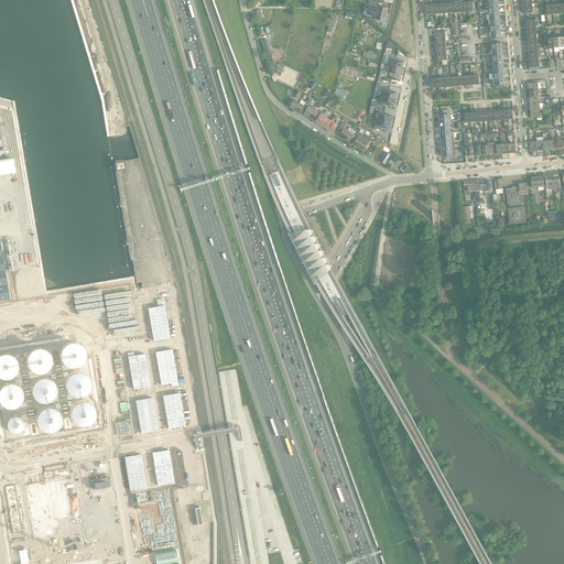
[(366,8),(365,13),(377,17),(376,20),(384,21),(388,9),(379,7),(379,8),(376,7),(376,3),(370,2),(368,9),(366,8)]
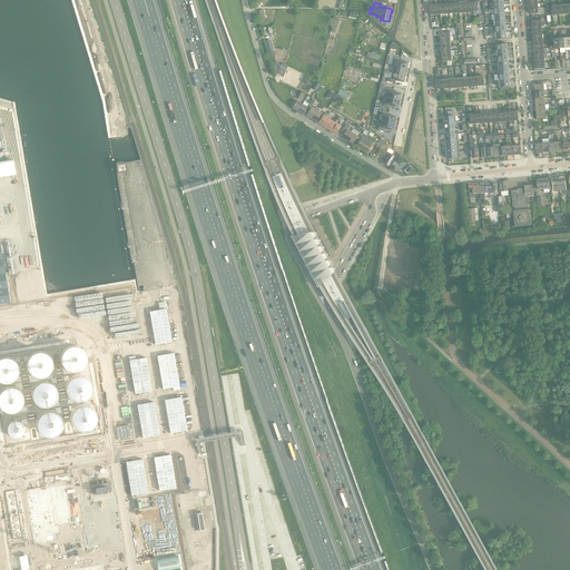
[(266,40),(269,56),(275,53),(272,39),(266,40)]
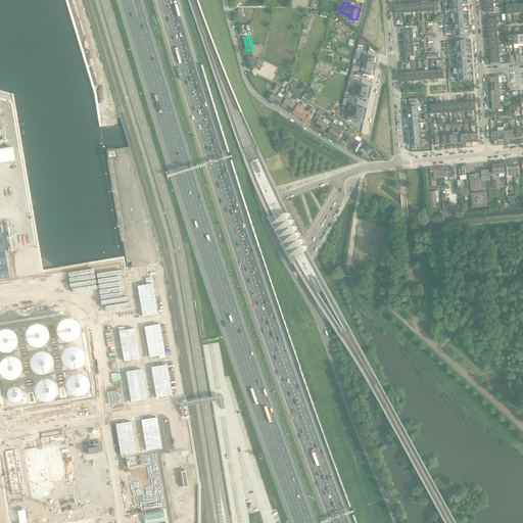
[(360,60),(362,61),(363,61),(373,63),(375,57),(367,56),(368,53),(362,51),(360,60)]
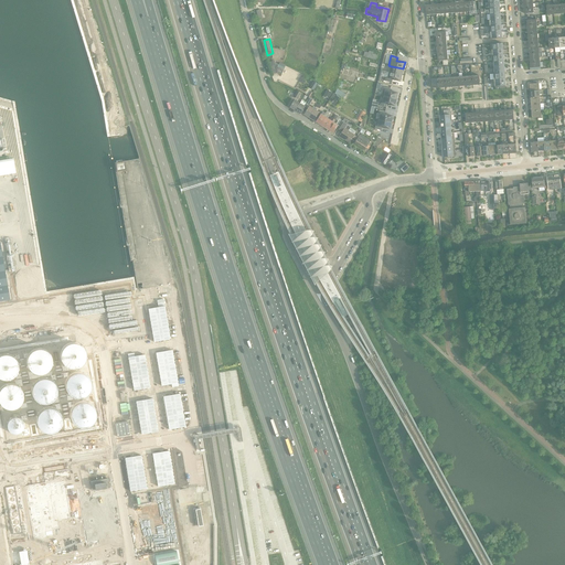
[(299,76),(301,73),(286,66),(284,71),(287,72),(286,73),(296,77),(297,75),(299,76)]
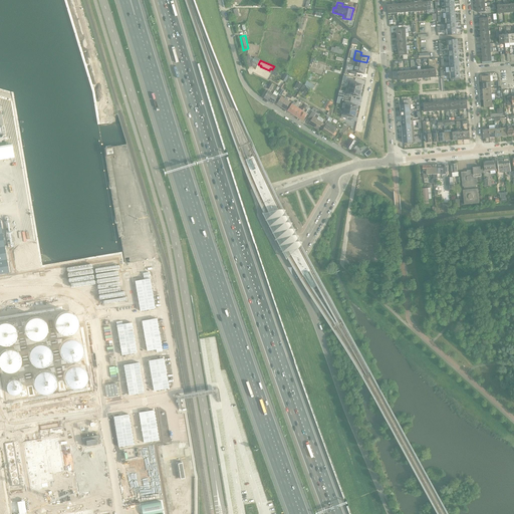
[(351,70),(350,74),(356,75),(357,72),(364,73),(365,68),(354,65),(353,71),(351,70)]
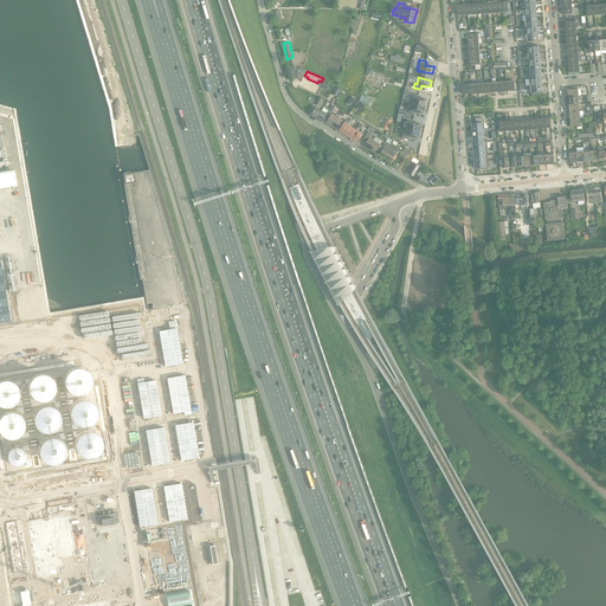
[(410,103),(412,104),(425,107),(427,100),(418,98),(419,95),(412,92),(410,103)]
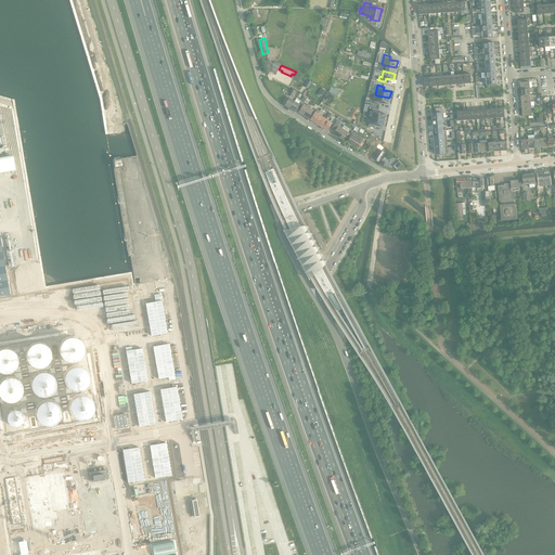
[(338,97),(340,92),(332,87),(330,91),(338,97)]
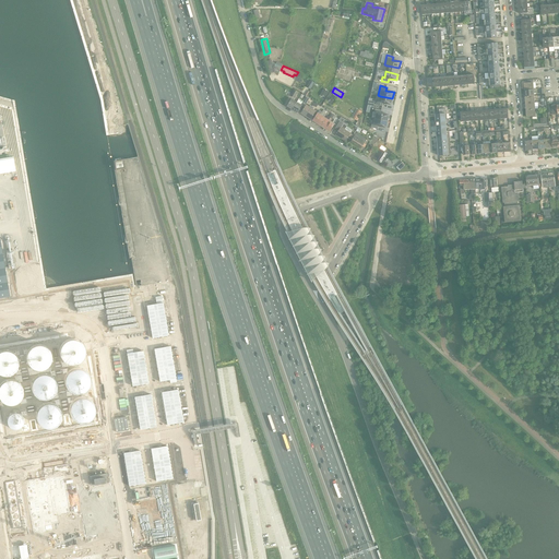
[(377,102),(376,105),(382,106),(383,103),(391,105),(392,98),(380,96),(379,102),(377,102)]
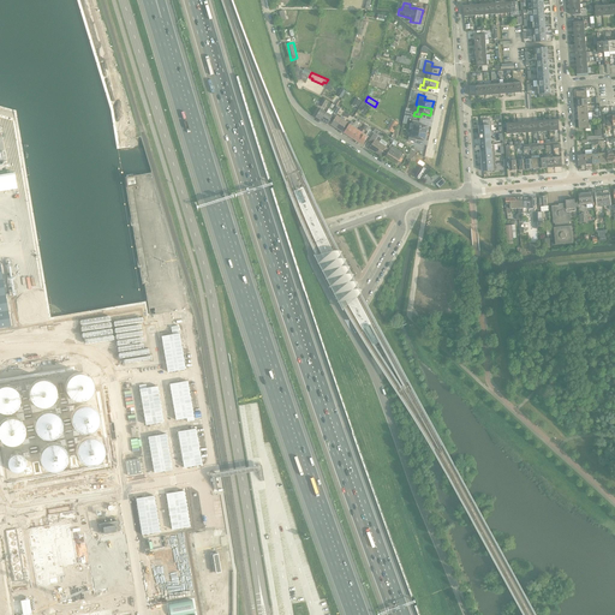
[(316,118),(322,121),(327,113),(321,109),(316,118)]
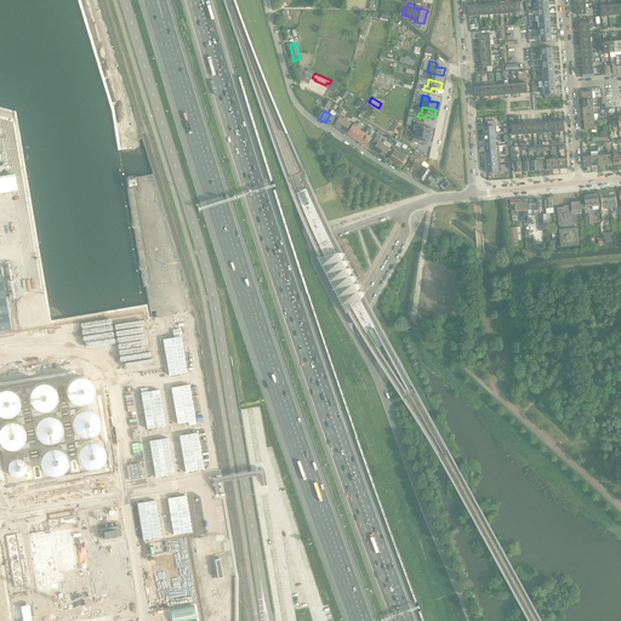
[(330,114),(325,123),(331,125),(336,118),(330,114)]
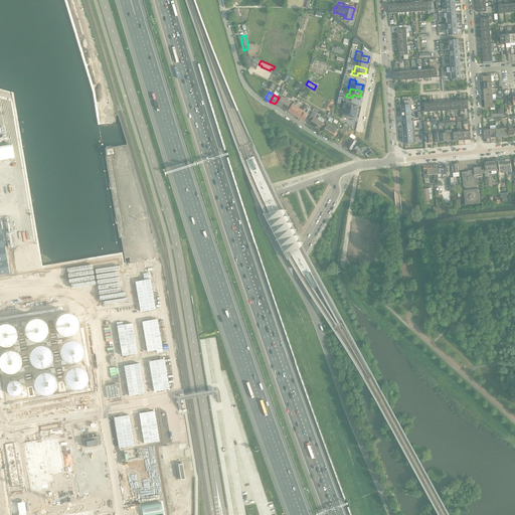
[(278,105),(282,107),(288,99),(286,97),(285,99),(283,97),(278,105)]
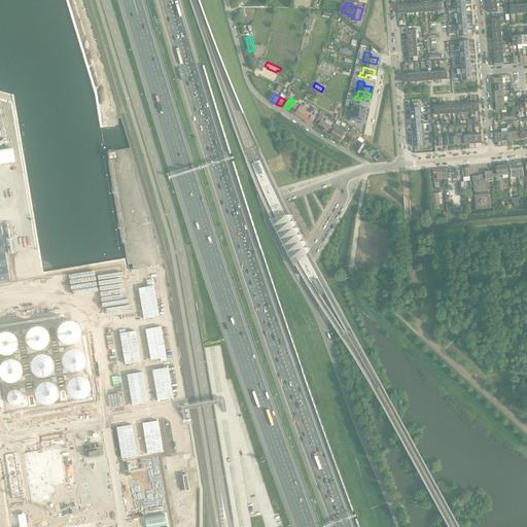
[(294,101),(288,109),(293,112),(299,105),(295,103),(296,102),(294,101)]
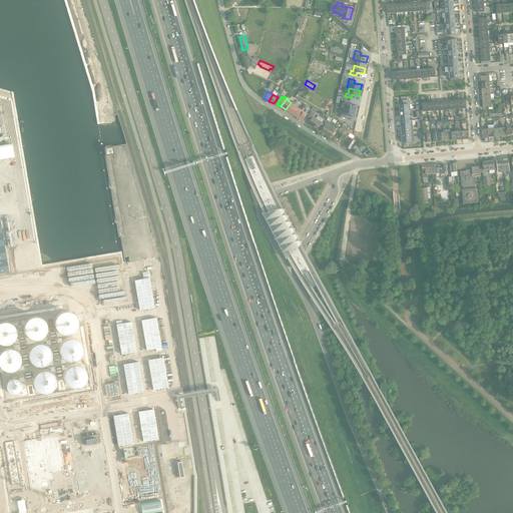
[(344,99),(344,103),(346,103),(345,109),(356,111),(357,105),(350,104),(350,101),(344,99)]
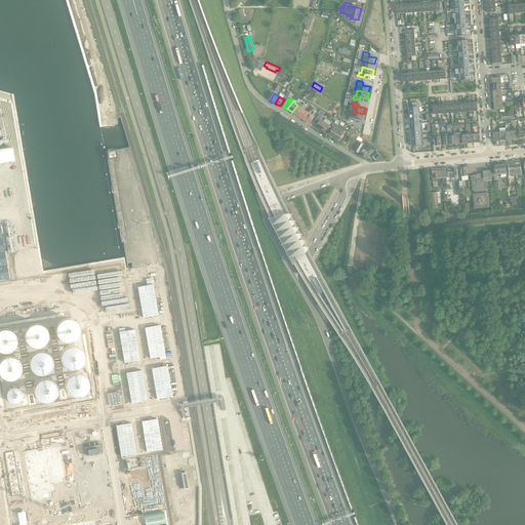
[(294,113),(298,116),(306,104),(304,103),(300,108),(298,106),(294,113)]
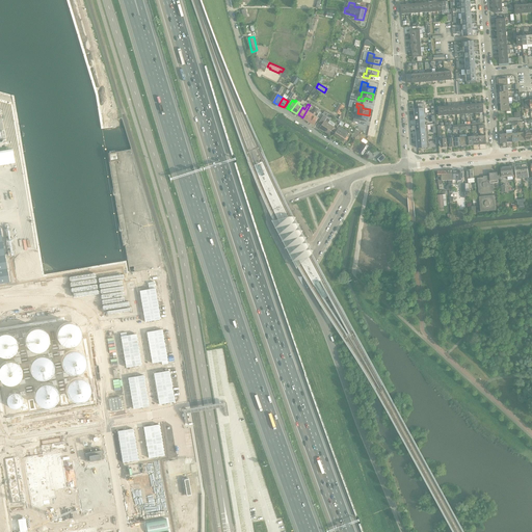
[(310,105),(302,117),(306,120),(311,112),(309,111),(312,106),(310,105)]
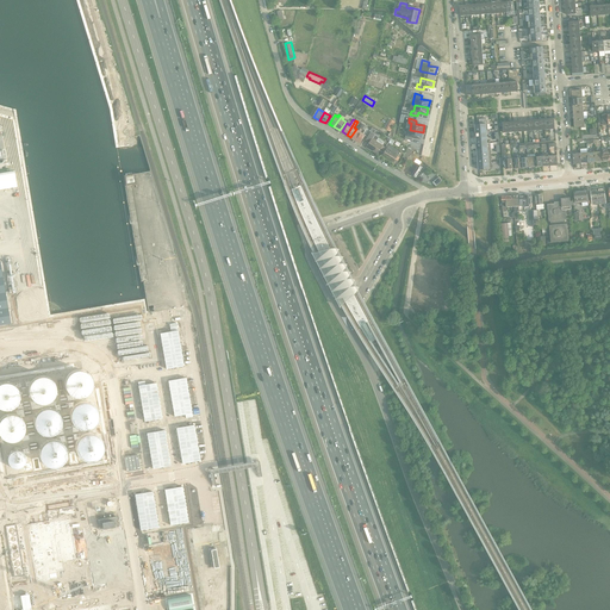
[(356,129),(350,137),(355,141),(365,128),(362,125),(359,131),(356,129)]
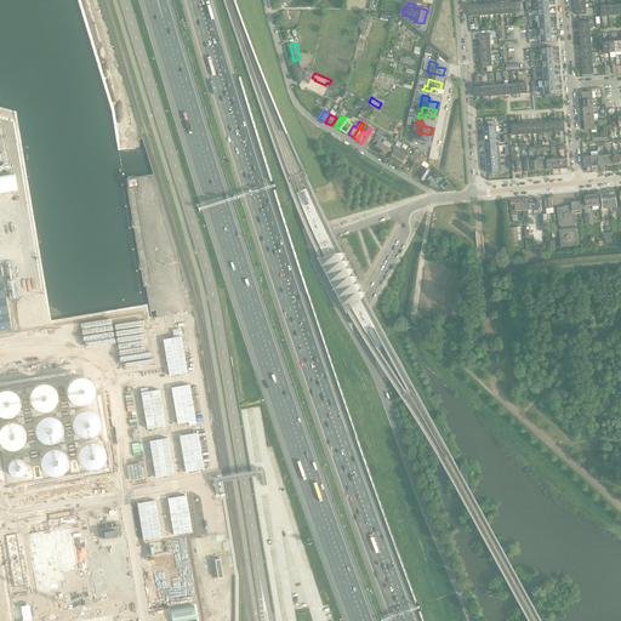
[(371,130),(362,143),(366,147),(372,138),(369,136),(372,131),(371,130)]
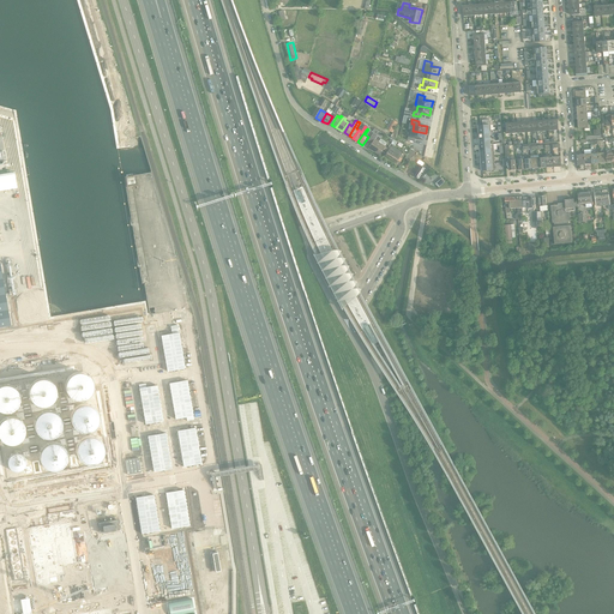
[(408,137),(408,140),(415,142),(415,138),(425,140),(426,133),(413,131),(411,137),(408,137)]
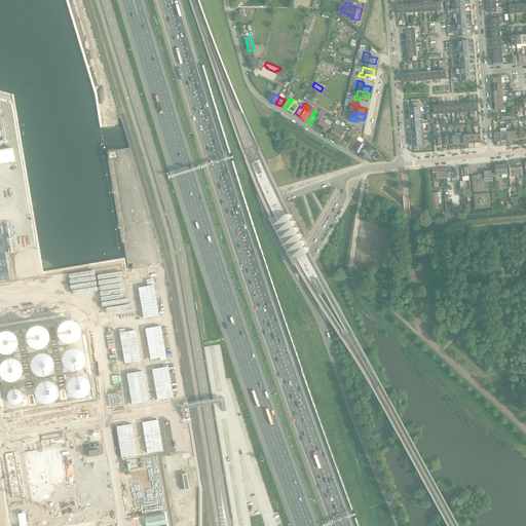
[(320,114),(315,121),(318,123),(315,127),(320,129),(326,133),(329,128),(331,129),(332,127),(330,125),(331,122),(326,119),(325,122),(321,120),(324,116),(320,114)]
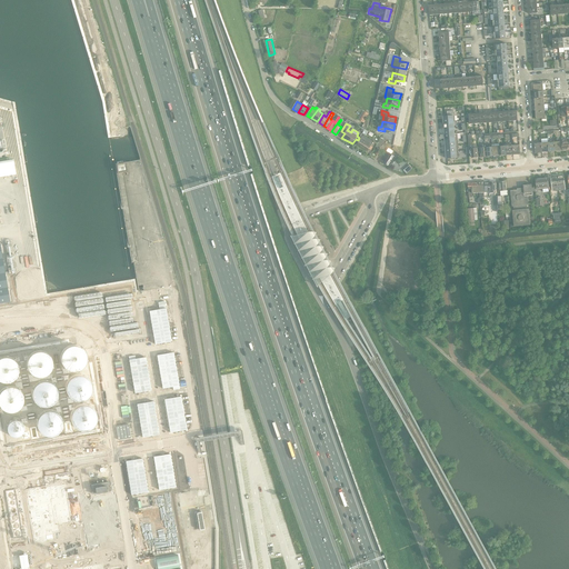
[(373,141),(362,135),(357,145),(368,151),(369,149),(371,150),(372,147),(371,146),(373,141)]
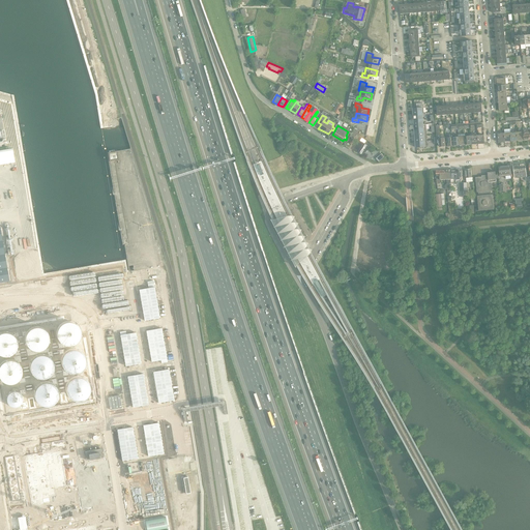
[(366,149),(369,146),(360,141),(357,147),(359,148),(357,151),(362,154),(364,152),(365,153),(367,149),(366,149)]
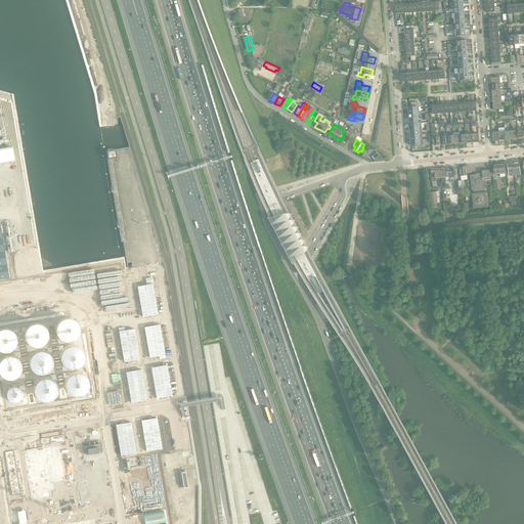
[(116,149),(106,150),(108,160),(117,158),(116,149)]
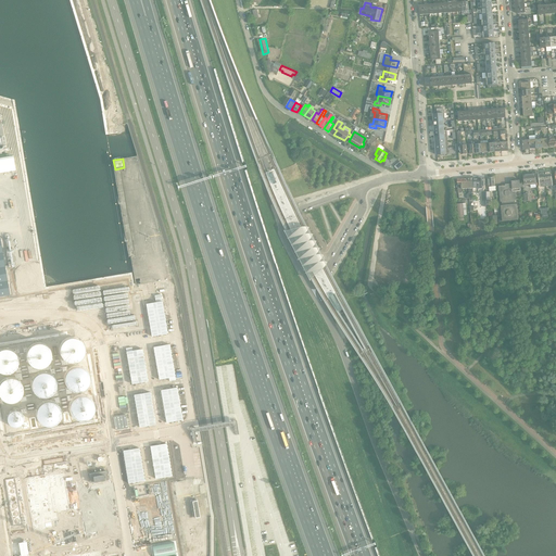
[(468,189),(467,178),(457,179),(457,185),(458,188),(462,188),(462,189),(468,189)]
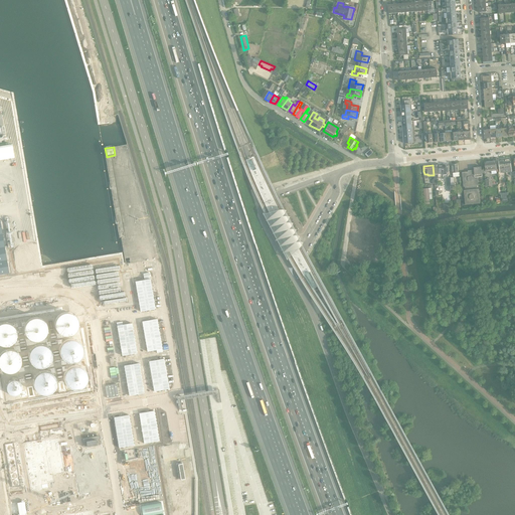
[(477,189),(477,186),(478,185),(478,177),(482,177),(482,173),(484,172),(484,169),(482,170),(481,167),(474,167),(474,172),(469,172),(462,172),(464,187),(465,187),(465,190),(464,190),(466,205),(480,203),(479,189),(477,189)]
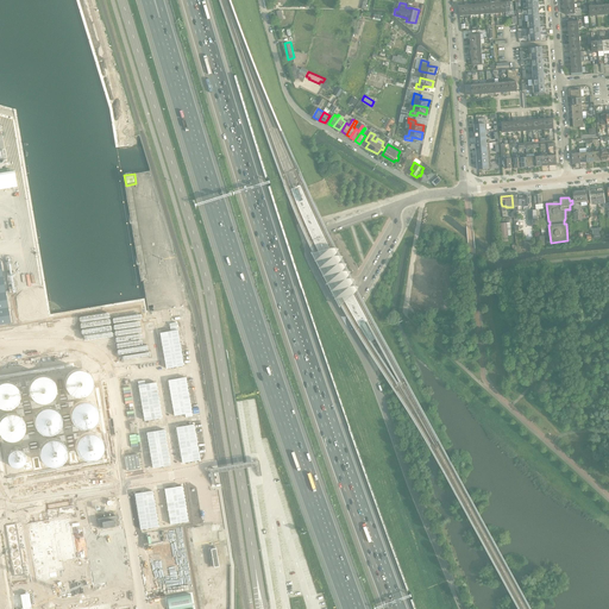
[(0,262),(0,261),(0,325),(11,324),(0,262)]
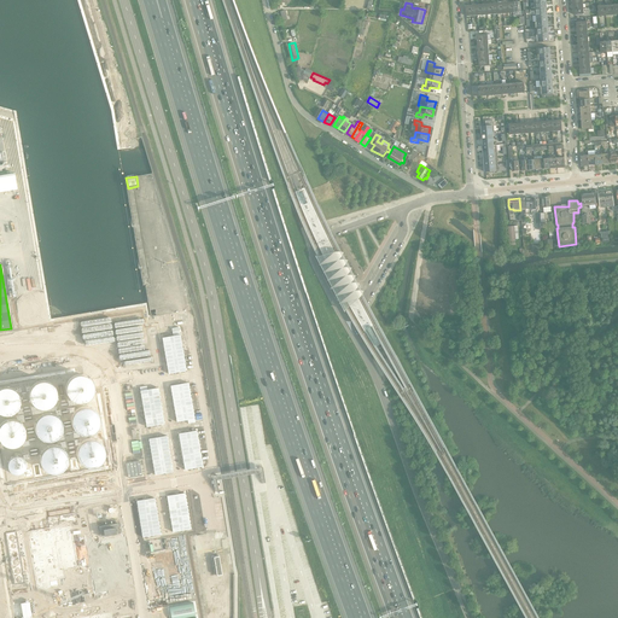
[(379,349),(385,345),(374,325),(367,330),(379,349)]
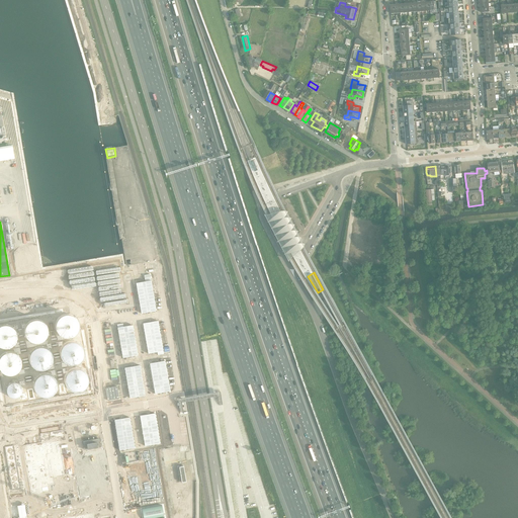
[(152,281),(136,283),(141,314),(157,311),(152,281)]
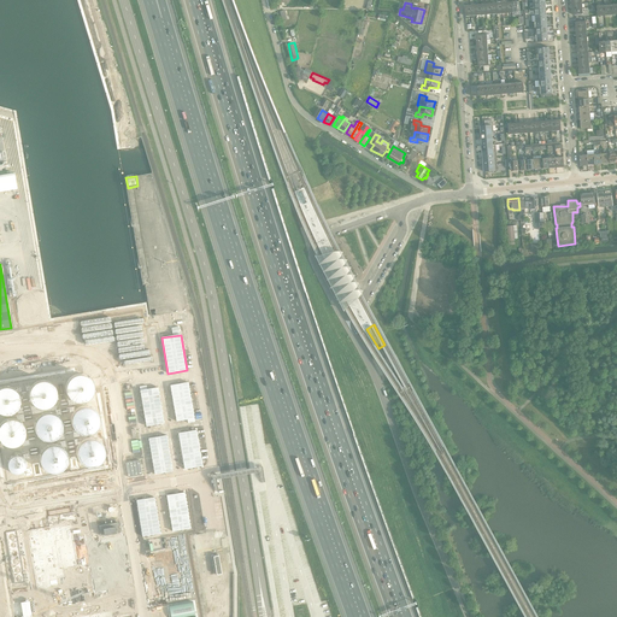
[(69,398),(71,401),(75,403),(78,403),(83,401),(87,400),(89,397),(90,393),(90,389),(90,386),(88,382),(84,380),(81,377),(77,377),(74,378),(70,380),(68,383),(65,387),(65,391),(66,395),(69,398)]
